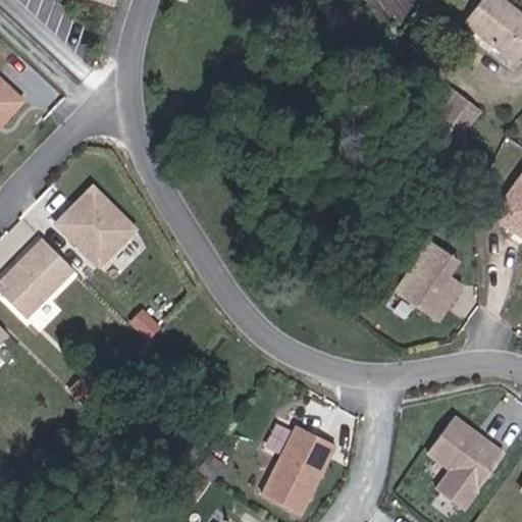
[(518,63),(521,58),(521,14),(503,0),(481,0),(465,21),(518,63)]
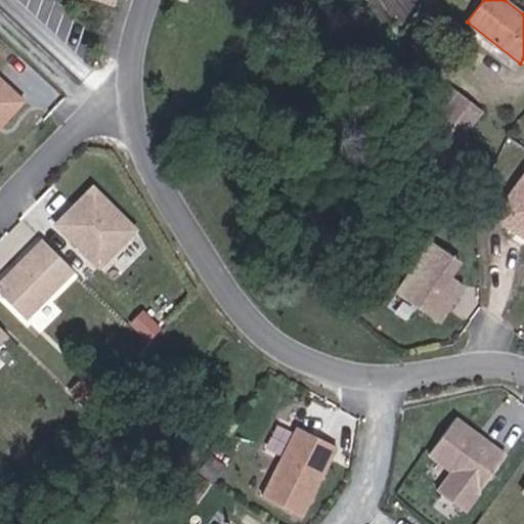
[(0,129),(26,102),(0,78),(0,129)]
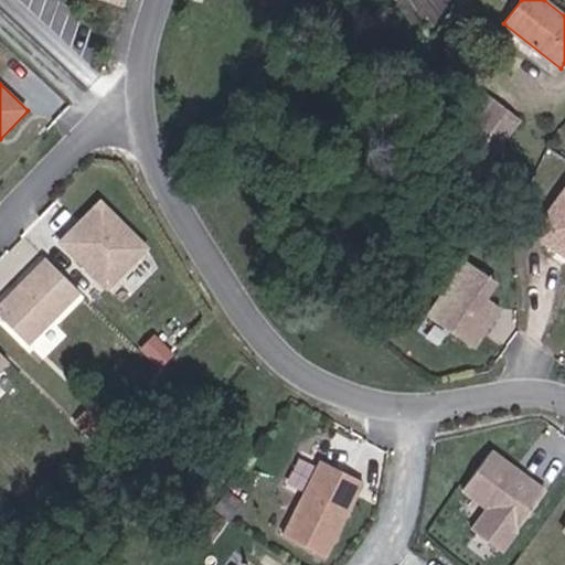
[(428,156),(438,163),(467,126),(456,118),(428,156)]
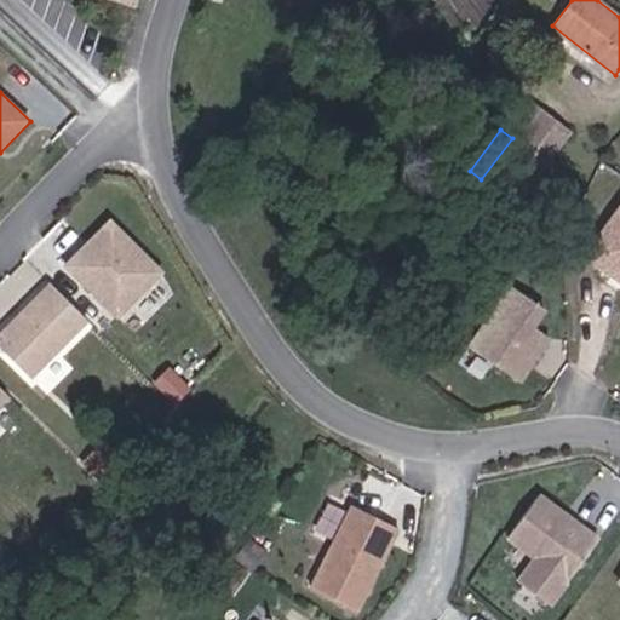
[(481,179),(512,202),(544,161),(512,138),(481,179)]
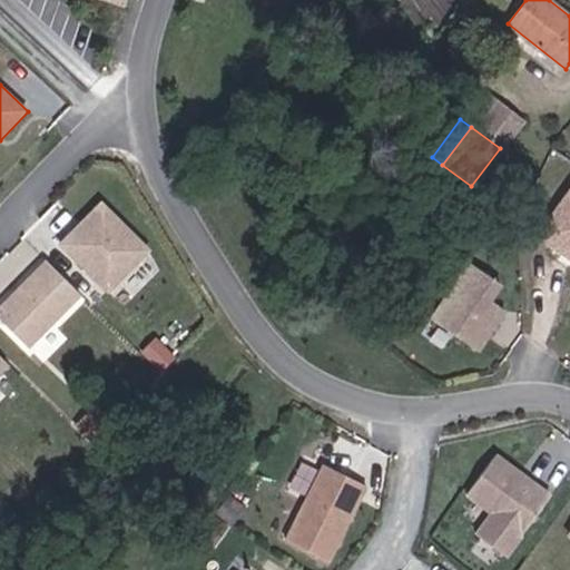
[(569,255),(569,197),(542,235),(569,255)]
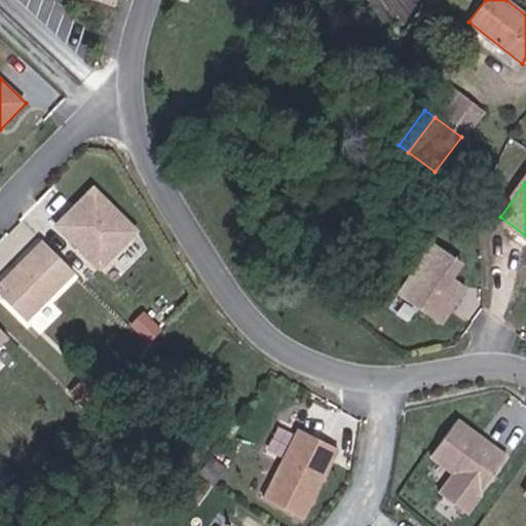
[(138,234),(95,191),(58,228),(101,271),(138,234)]
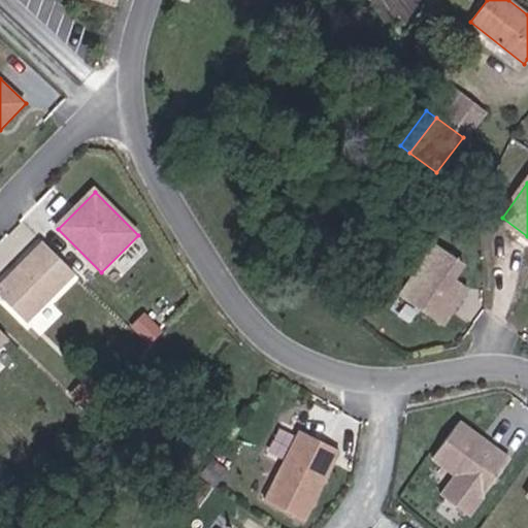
[(74,274),(43,243),(0,286),(0,297),(26,324),(74,274)]
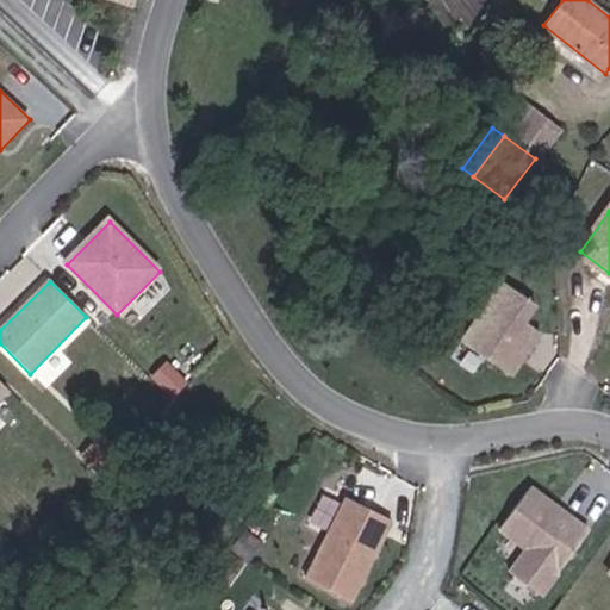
[(536,310),(504,287),(464,344),(517,379),(542,338),(526,328),(536,310)]
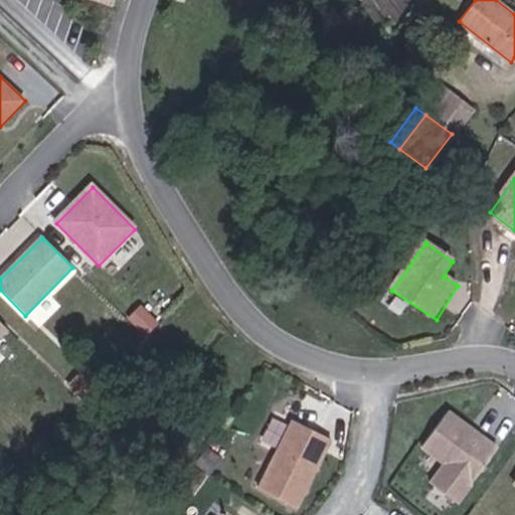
[(475,432),(450,412),(423,447),(447,464),(432,484),(458,503),(499,450),(485,440),(483,443),(473,435),(475,432)]
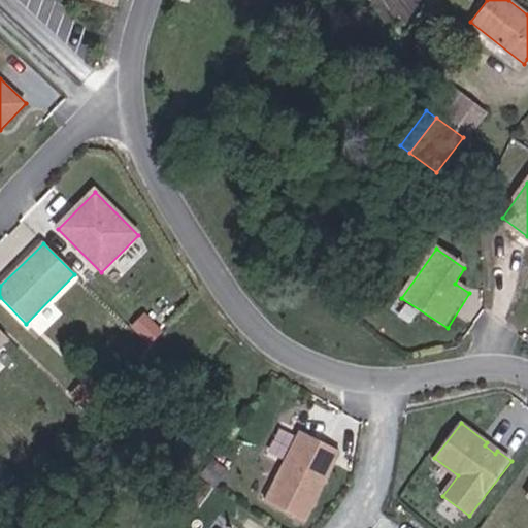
[(305,514),(342,443),(303,424),(267,493),(305,514)]
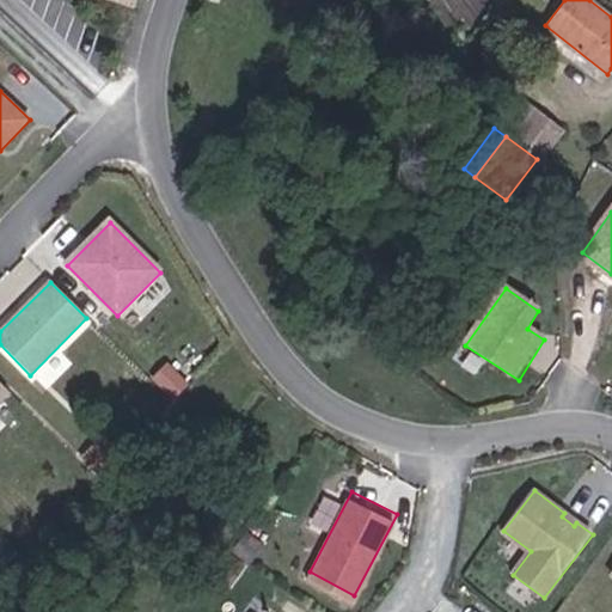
[(252,554),(265,534),(251,524),(237,544),(252,554)]
